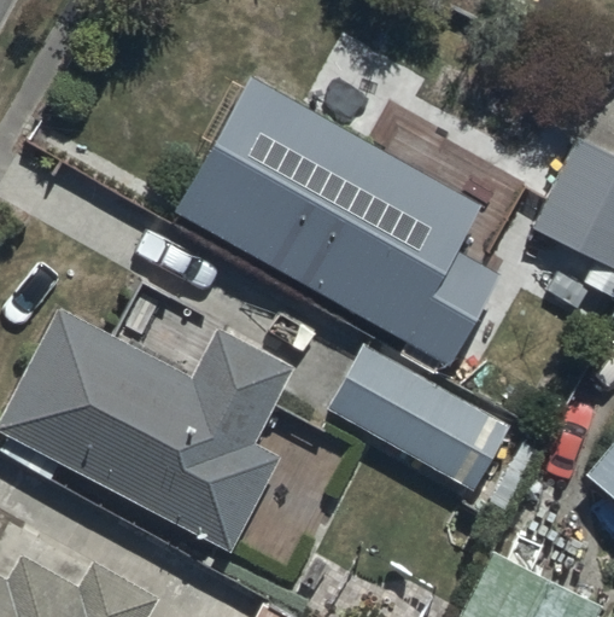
[(247,81),(174,216),(450,367),(501,273),(460,250),(481,209),(247,81)]
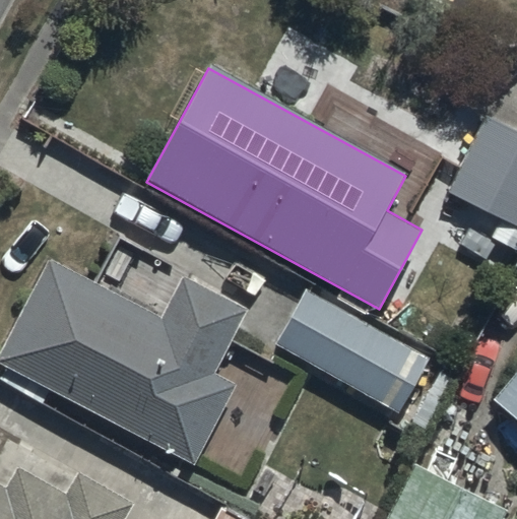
[(516,134),(485,119),(448,192),(516,225),(516,134)]
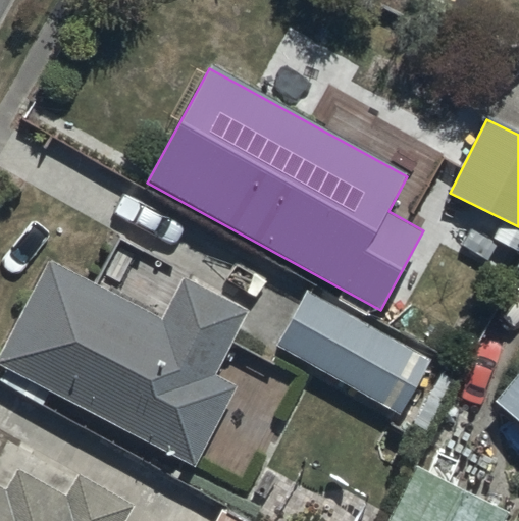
[(43,403),(49,391),(196,468),(239,387),(214,375),(248,311),(184,277),(160,320),(50,262),(0,356),(0,365),(6,369),(0,380),(43,403)]
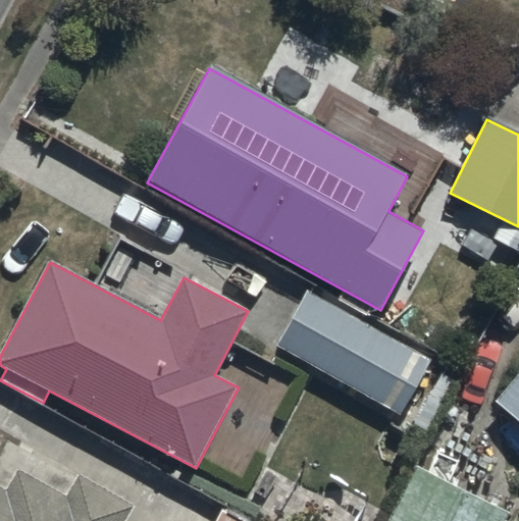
[(307,291),(277,345),(402,413),(431,360),(307,291)]
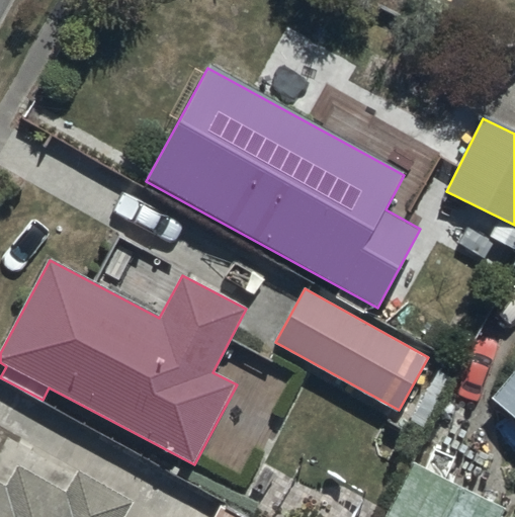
[(514,368),(490,399),(514,420),(514,368)]
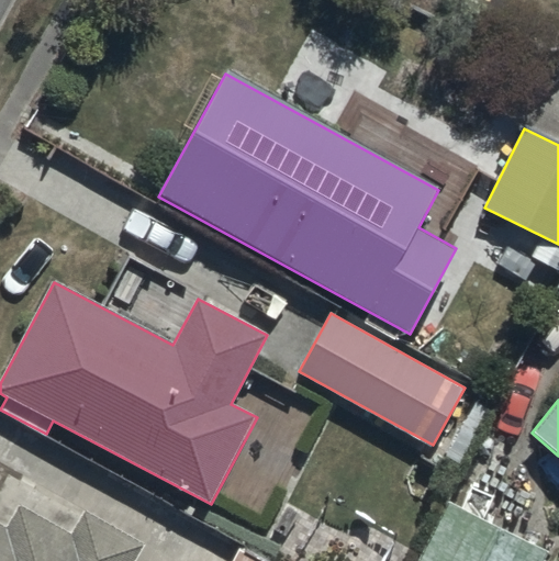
[(543,560),(548,552),(448,503),(418,560),(543,560)]
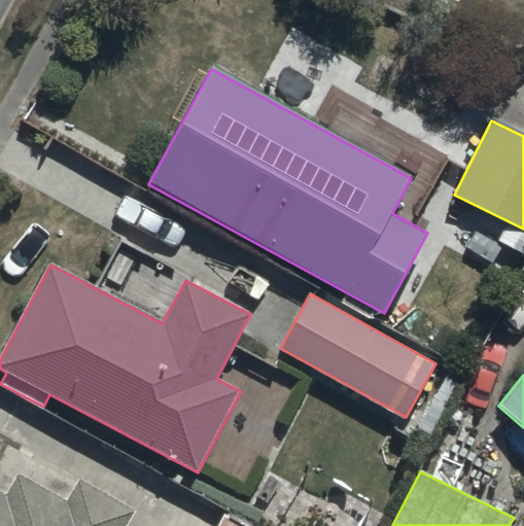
[(0,488),(0,525),(132,525),(140,512),(79,478),(66,500),(19,472),(7,493),(0,488)]
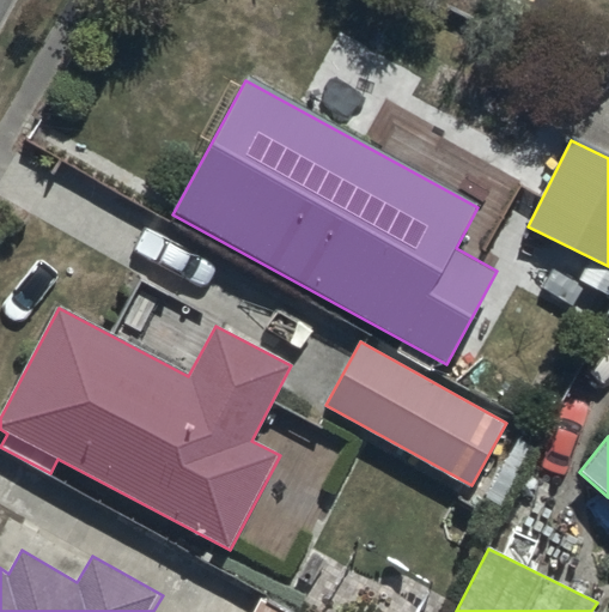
All buildings are outlined.
